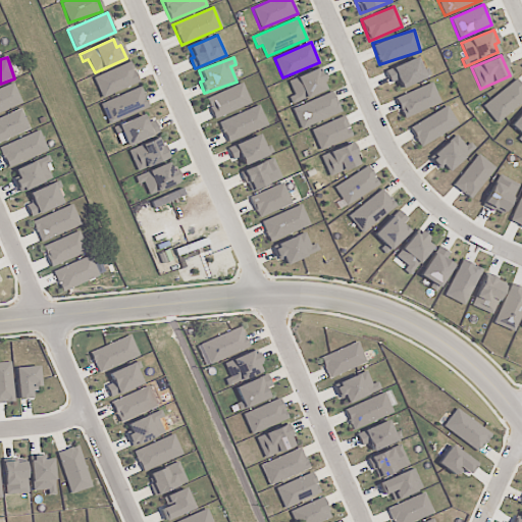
[(384,69),(389,84),(397,81),(400,89),(425,80),(417,58),(384,69)]
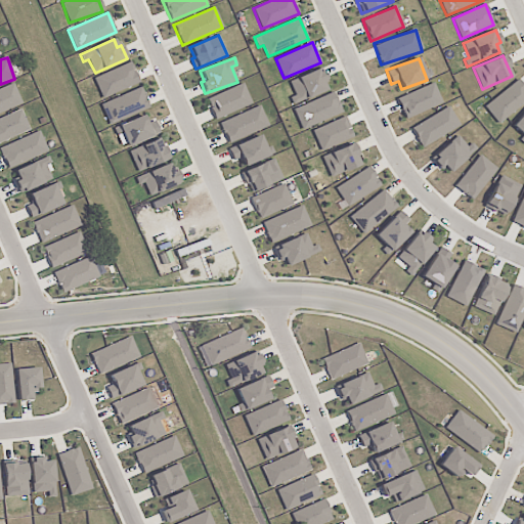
[(139,83),(130,62),(93,78),(102,98),(139,83)]
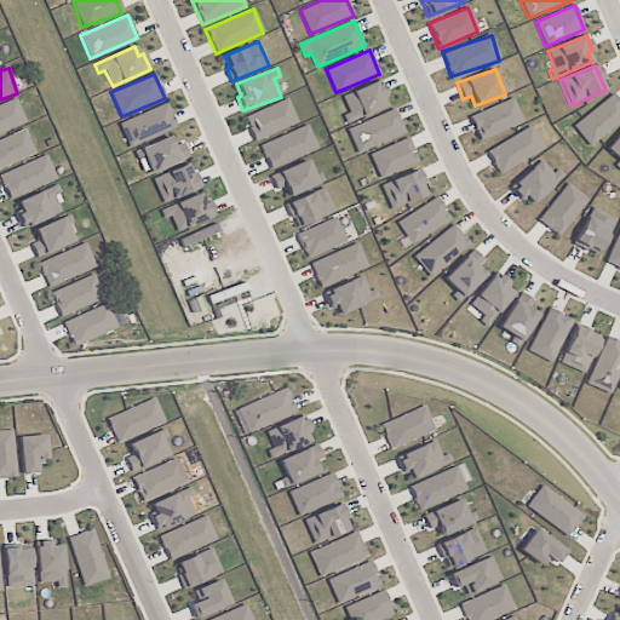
[(340,96),(350,121),(386,107),(382,96),(385,93),(380,81),(340,96)]
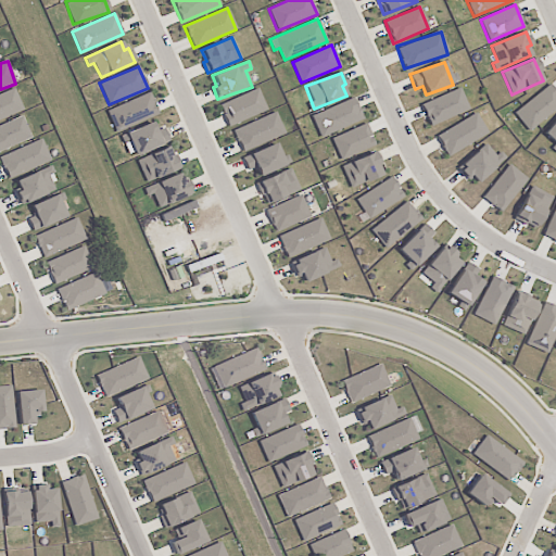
[(528,130),(555,109),(555,91),(550,84),(514,112),(528,130)]
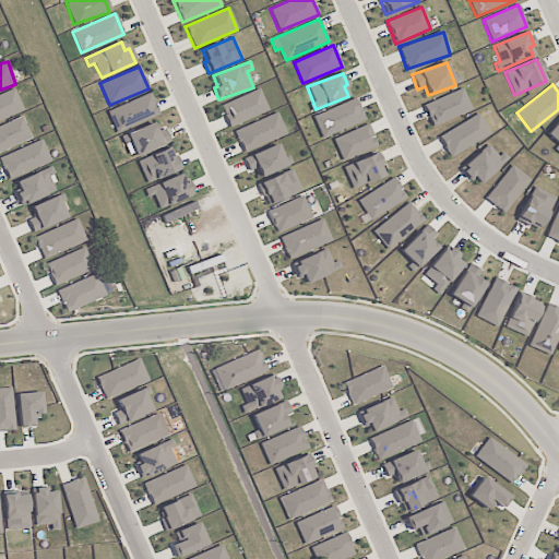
[(423,105),(432,127),(472,109),(462,87),(423,105)]
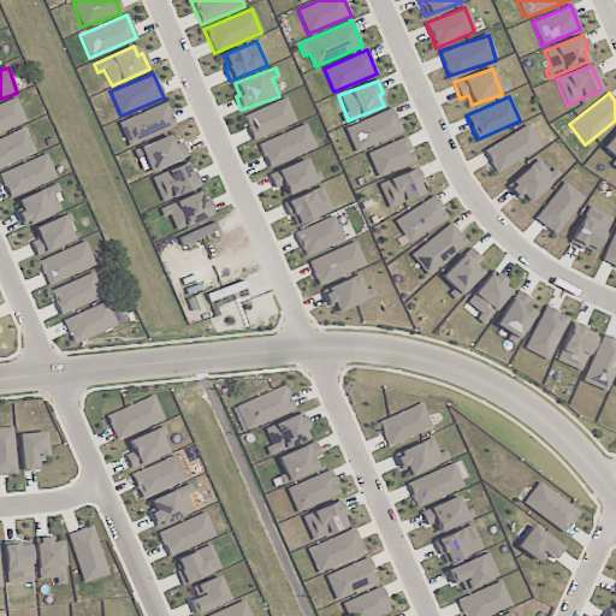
[(253,141),(296,122),(285,98),(242,117),(253,141)]
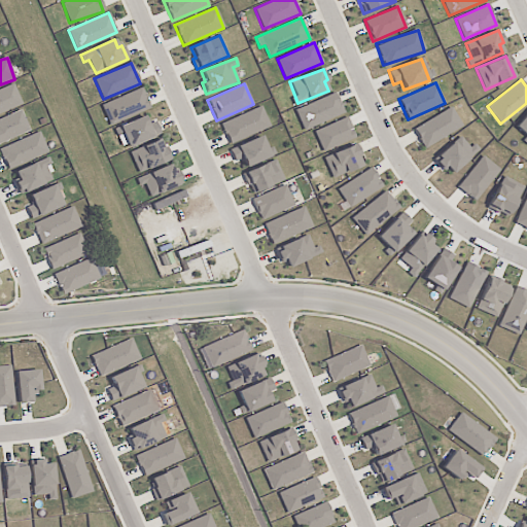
[(0,113),(22,107),(14,85),(0,89),(0,113)]
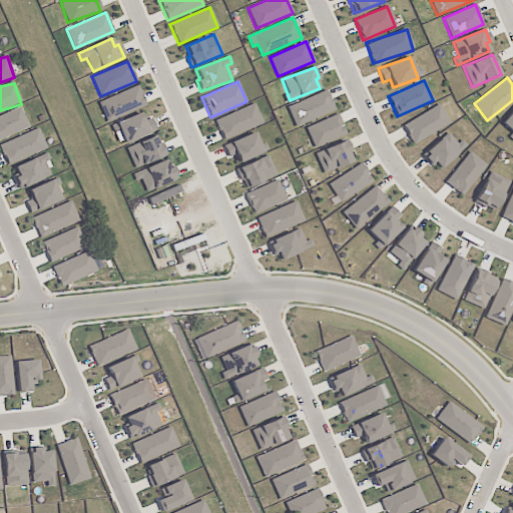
[(98,102),(106,120),(145,103),(137,85),(98,102)]
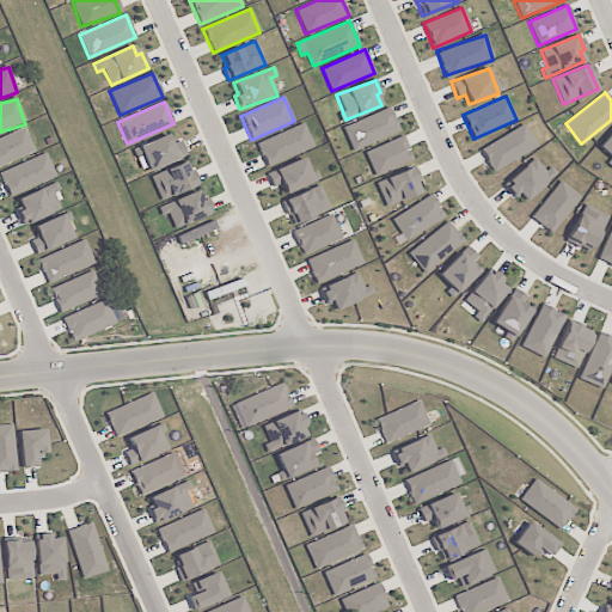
[(343,126),(352,151),(399,133),(390,108),(343,126)]
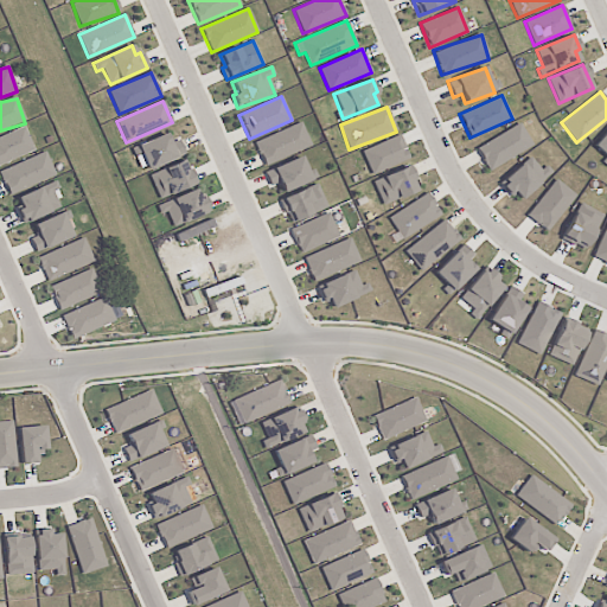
[(311,146),(302,123),(254,140),(262,163),(311,146)]
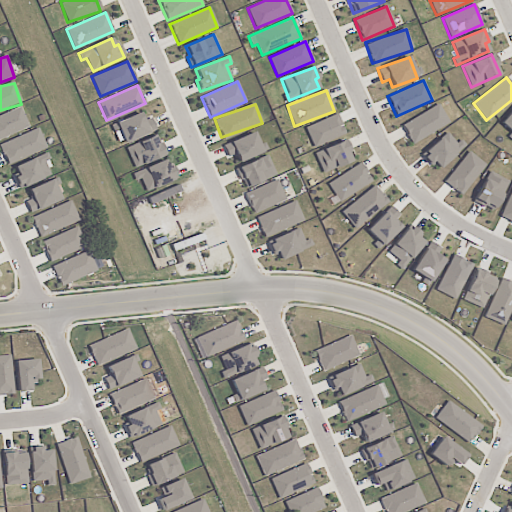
[(449,123),(438,104),(401,125),(412,144),(449,123)]
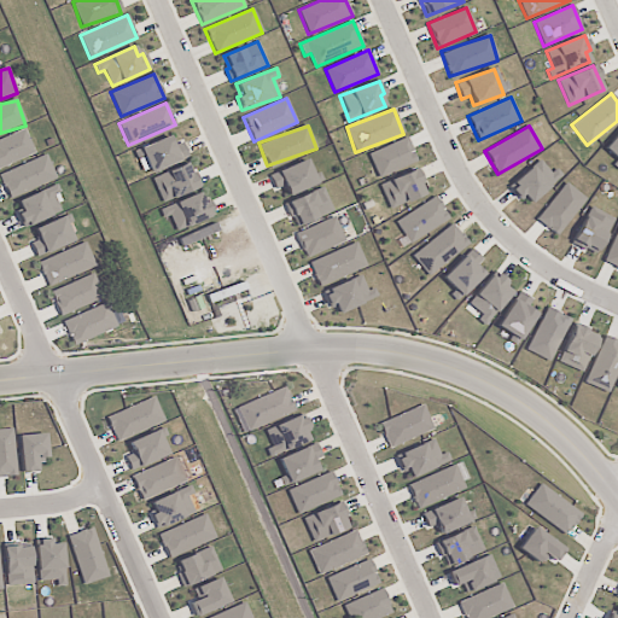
[(0,168),(35,153),(24,129),(0,139),(0,168)]
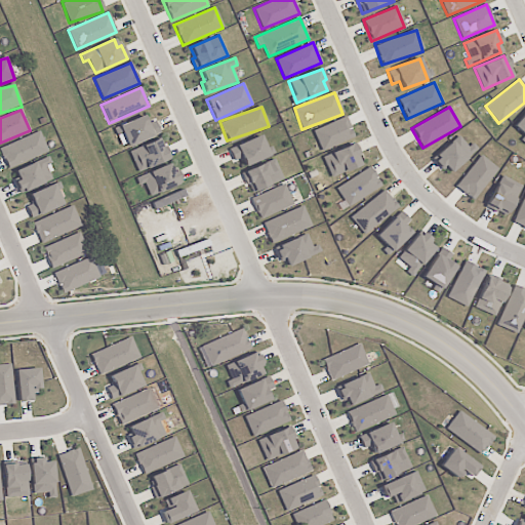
[(524,112),(513,126),(524,136),(524,112)]
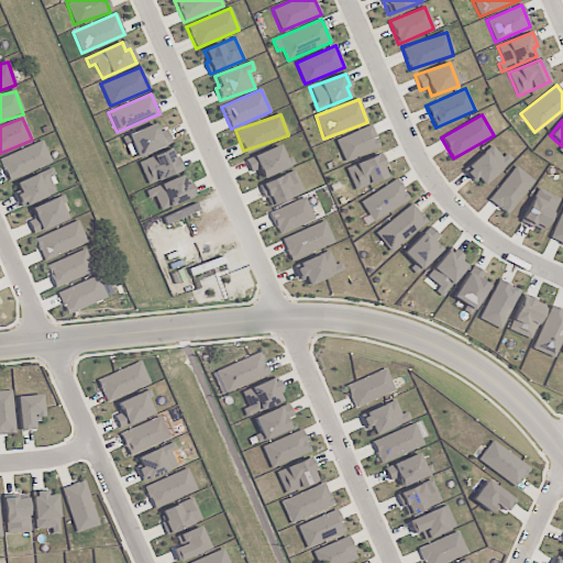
[(158,132),(154,123),(122,138),(132,159),(172,142),(165,129),(158,132)]
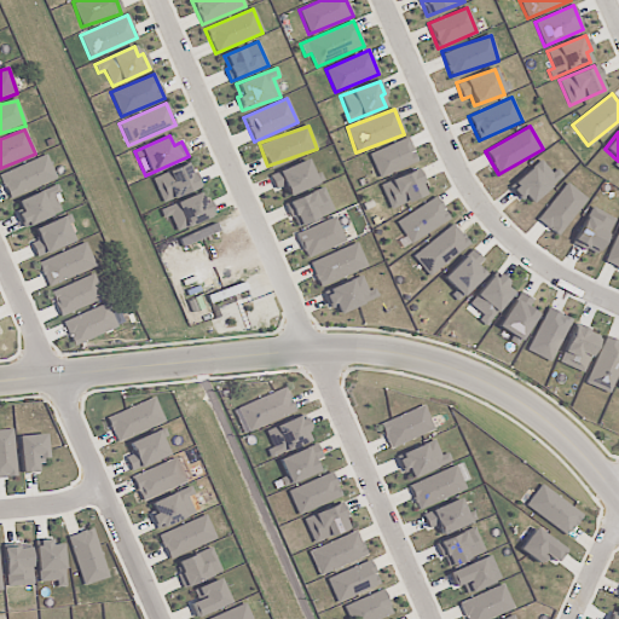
[(369,154),(379,178),(417,161),(408,137),(369,154)]
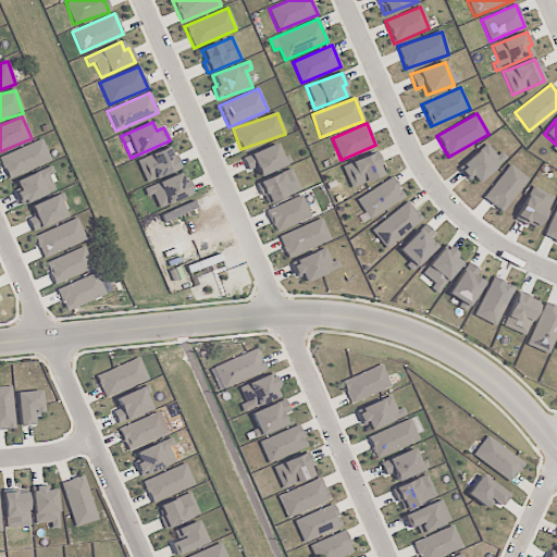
[(50,162),(44,140),(0,153),(0,158),(5,176),(50,162)]
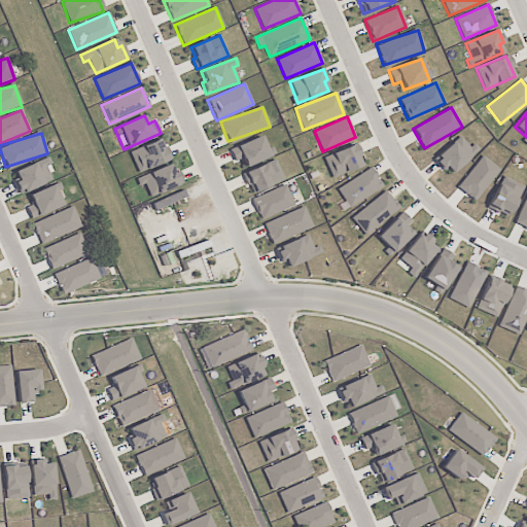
[(276,154),(272,146),(267,148),(261,136),(229,149),(235,163),(242,160),(245,167),(276,154)]
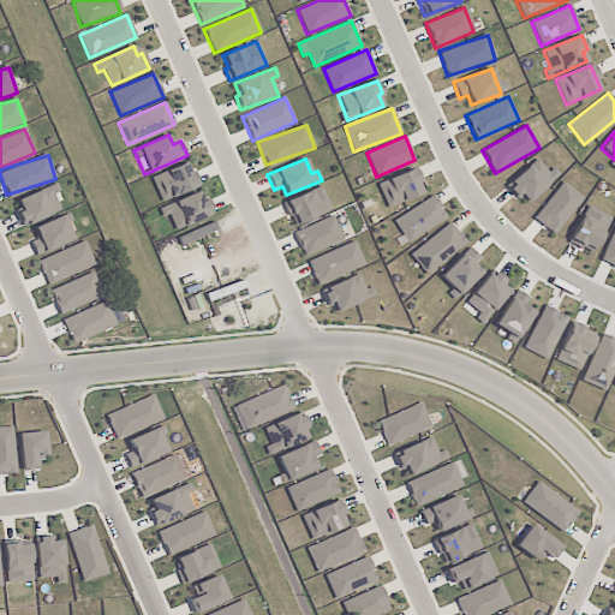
[(549,162),(543,167),(537,159),(506,183),(523,204),(559,175),(549,162)]
